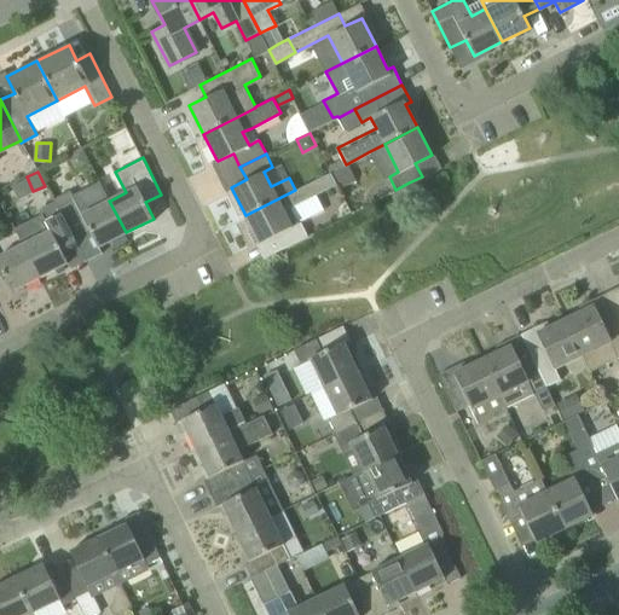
[(295,190),(246,215),(259,243),(275,235),(282,248),(307,235),(301,221),(299,222),(290,206),(336,183),(330,172),(295,190)]
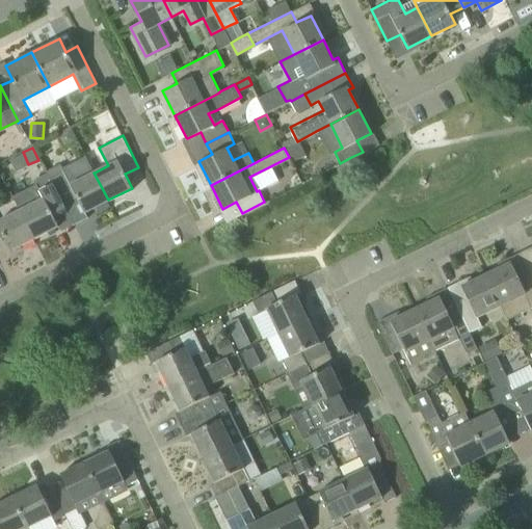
[(94,173),(95,173),(85,155),(62,166),(60,162),(46,169),(47,172),(46,172),(62,205),(77,197),(84,212),(108,200),(94,173)]
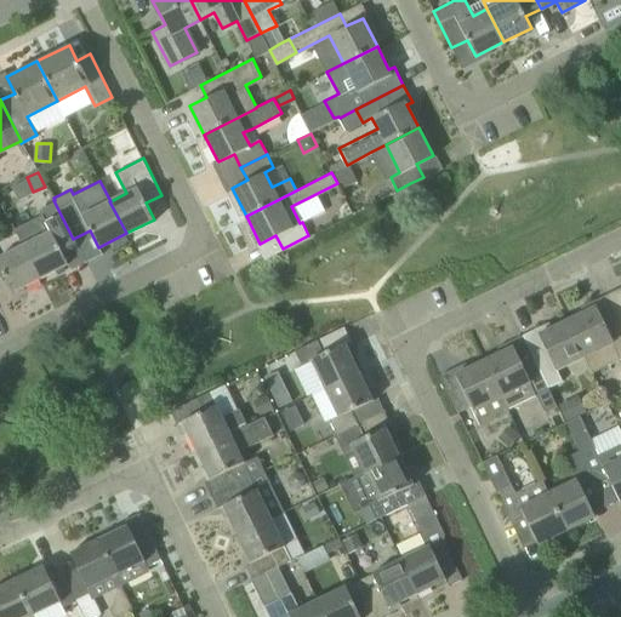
[(73,239),(53,200),(39,207),(41,213),(15,227),(24,245),(23,245),(39,278),(68,263),(60,246),(73,239)]
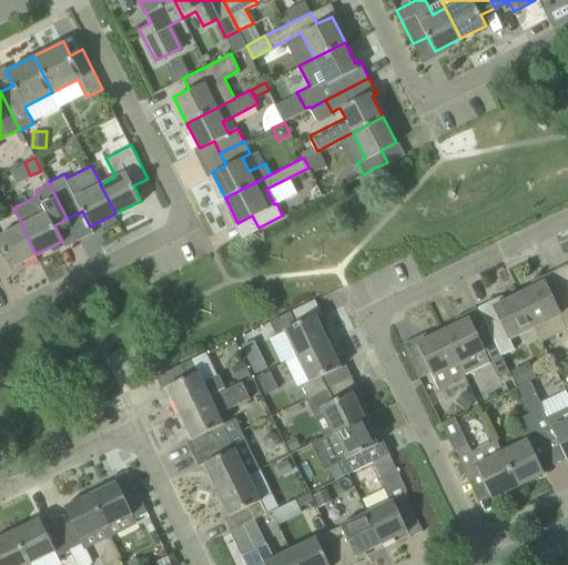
[(0,253),(3,252),(11,266),(36,254),(21,224),(0,234),(0,253)]
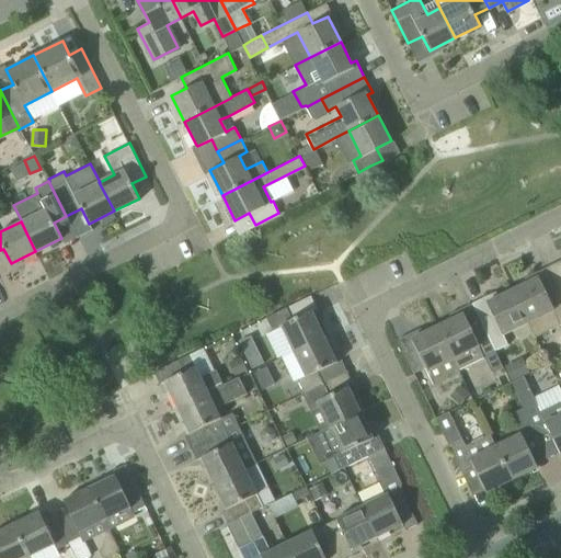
[(560,258),(547,265),(560,293),(560,258)]
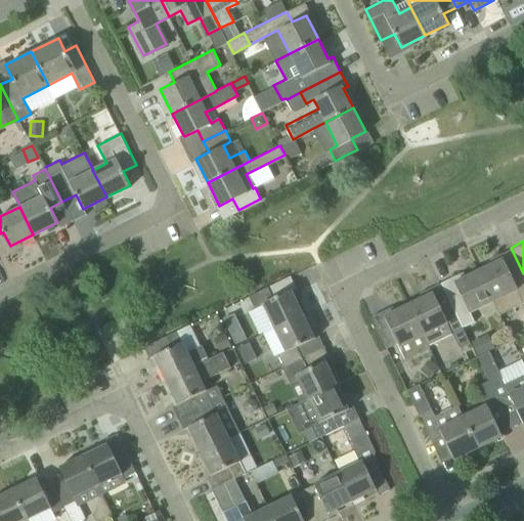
[(492,263),(479,269),(493,299),(493,300),(499,313),(523,301),(523,273),(511,248),(489,258),(492,263)]
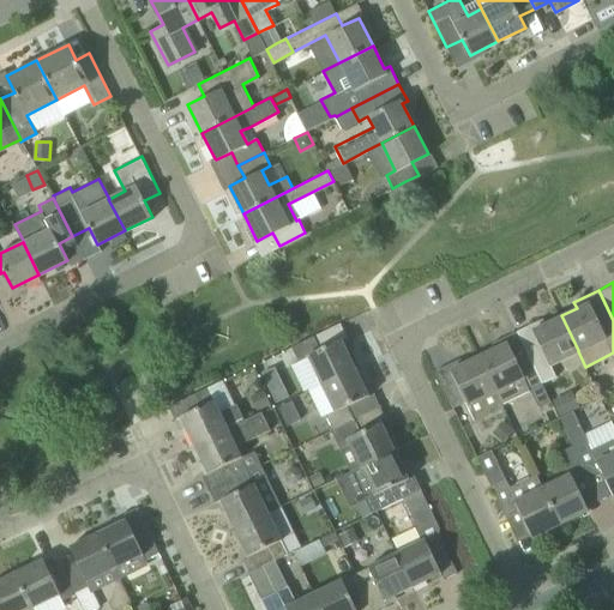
[(578,350),(561,315),(545,322),(542,318),(517,330),(542,380),(554,374),(549,364),(578,351),(578,350)]
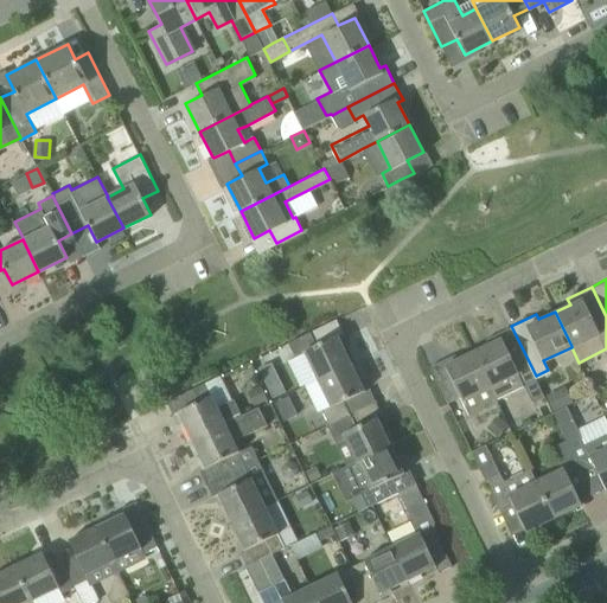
[(304,351),(317,378),(351,361),(337,334),(343,332),(337,318),(288,341),(295,355),(304,351)]
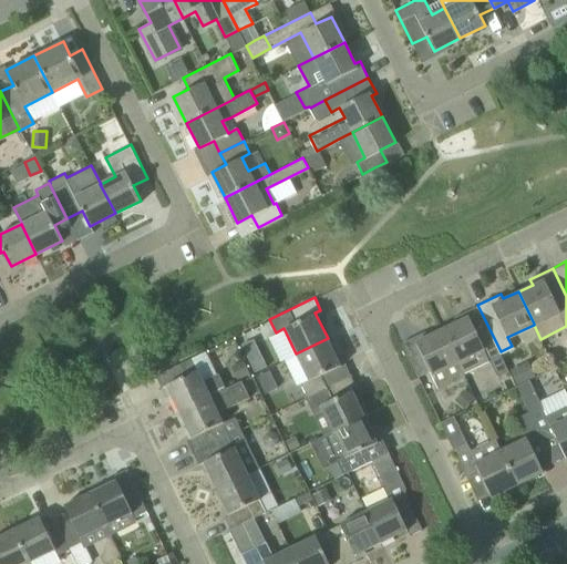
[(443,328),(464,372),(488,360),(487,358),(488,358),(500,352),(501,351),(477,305),(454,316),(456,321),(443,328)]
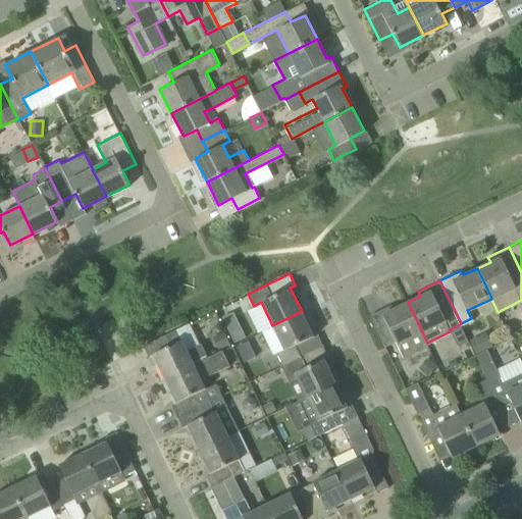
[(426,343),(427,343),(408,302),(394,308),(392,304),(369,314),(384,346),(396,340),(404,357),(427,345),(426,343)]
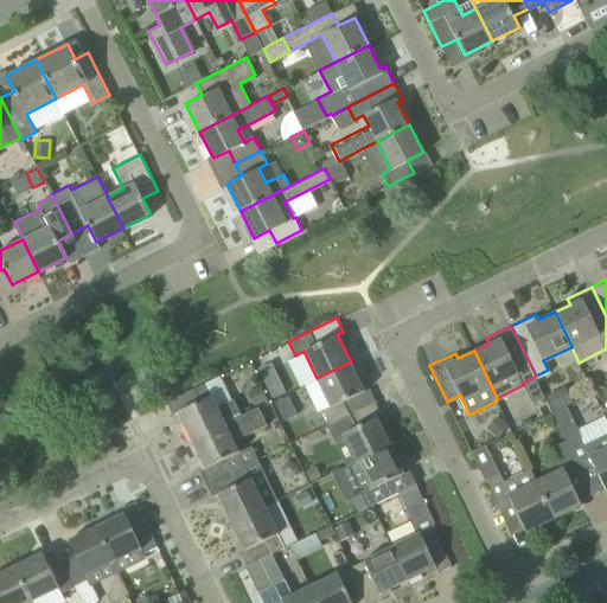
[(324,410),(330,422),(330,423),(376,401),(370,387),(364,390),(351,361),(317,378),(330,406),(324,410)]
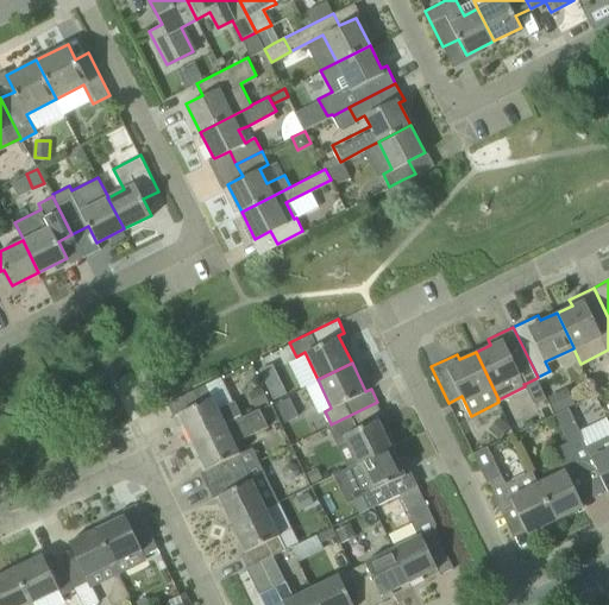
[(281,382),(268,389),(272,397),(286,391),(281,382)]
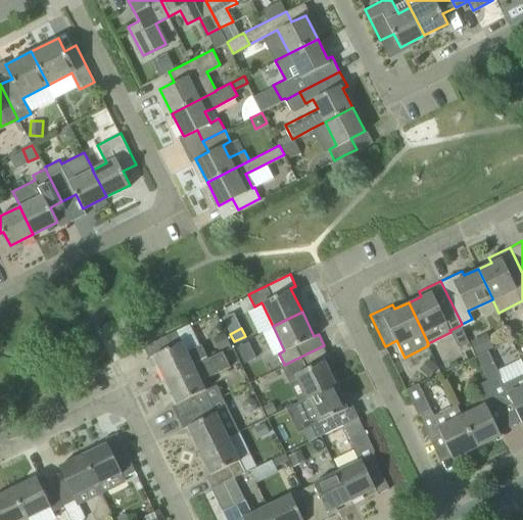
[(120,329),(109,333),(116,346),(126,342),(120,329)]
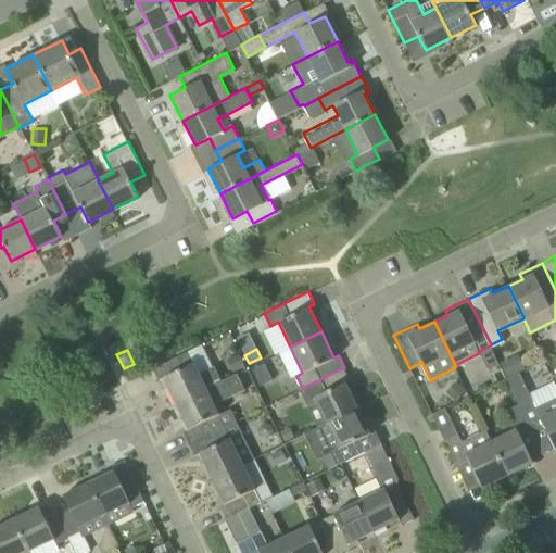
[(198,373),(187,350),(152,367),(158,379),(163,377),(175,402),(222,379),(214,365),(198,373)]
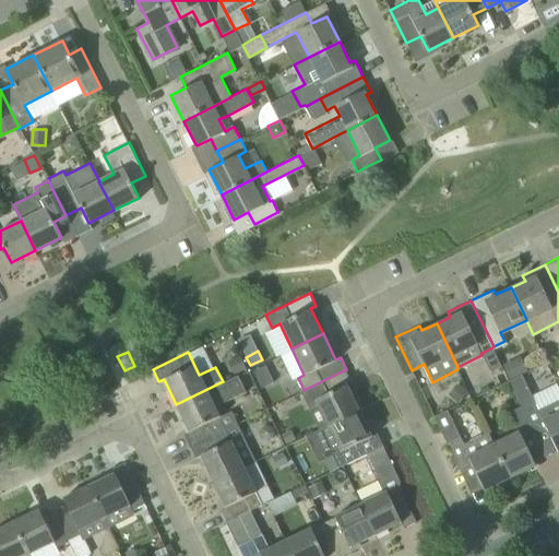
[(240,354),(227,359),(235,376),(238,374),(238,375),(248,369),(240,354)]
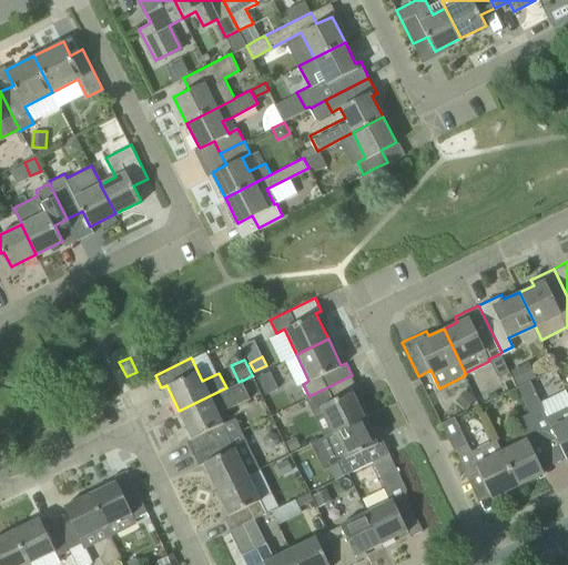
[(511,370),(518,384),(530,377),(535,375),(528,361),(511,370)]
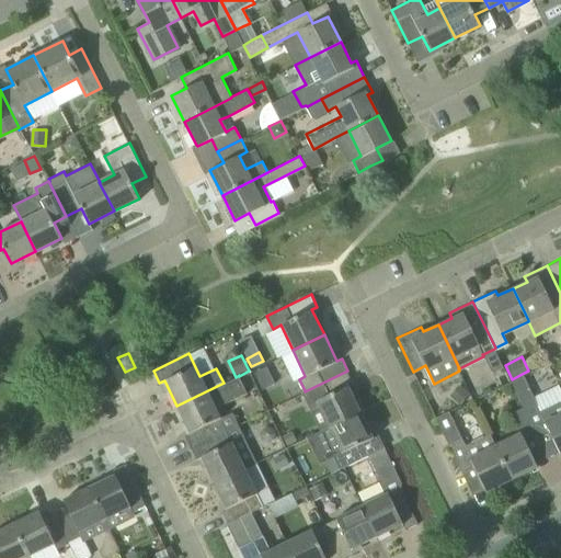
[(467,376),(489,366),(485,357),(464,367),(467,376)]
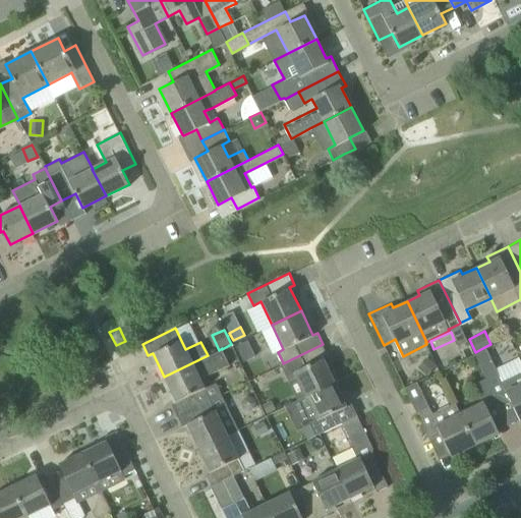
[(243,360),(253,355),(245,341),(236,345),(243,360)]
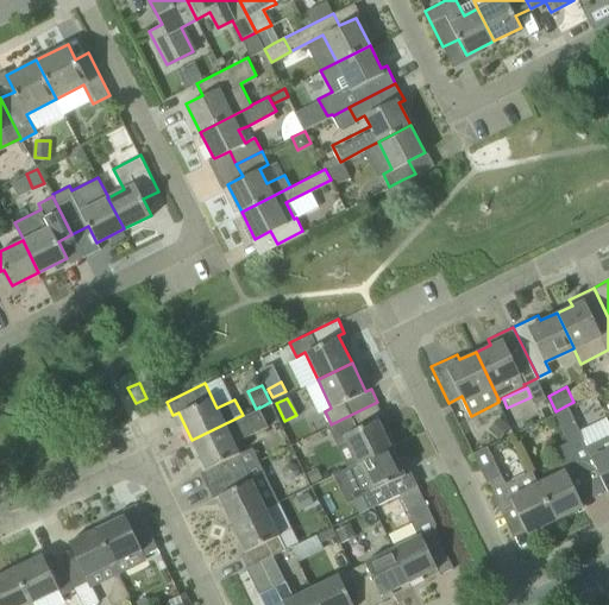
[(357,461),(358,461),(391,446),(378,417),(383,415),(377,402),(350,415),(331,424),(331,423),(328,424),(328,426),(334,439),(344,434),(357,461)]
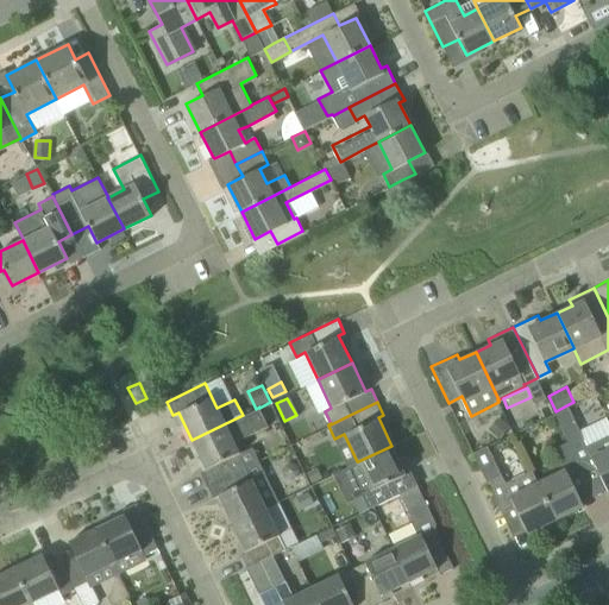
[(608,433),(588,443),(569,404),(556,411),(557,411),(554,413),(569,440),(585,477),(598,471),(608,492),(608,491),(608,433)]
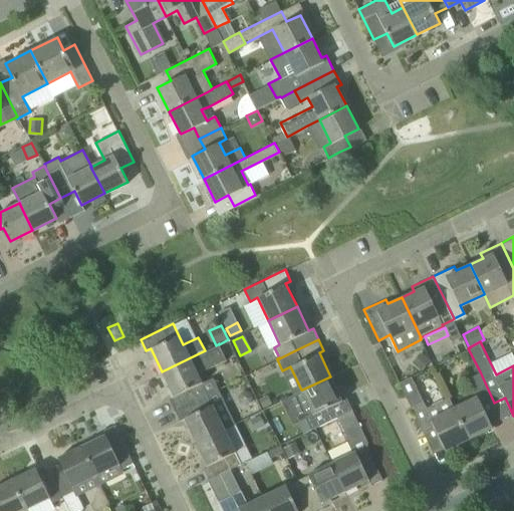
[(197,372),(226,358),(219,344),(219,343),(216,345),(205,350),(162,371),(174,396),(169,398),(174,409),(207,393),(202,381),(197,372)]
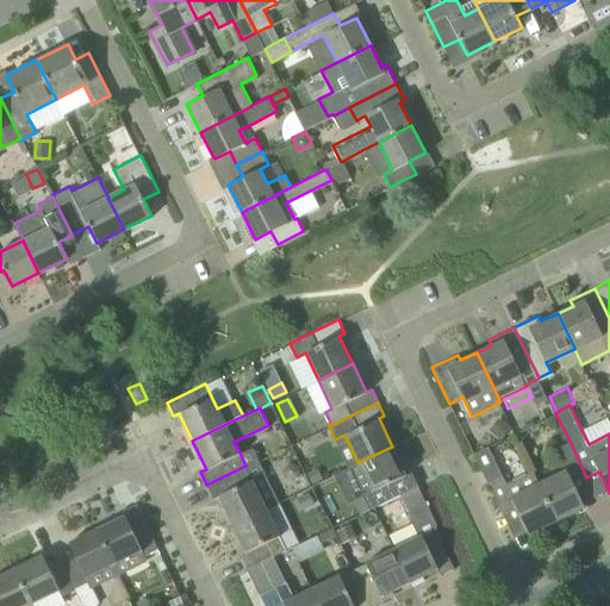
[(500,438),(510,426),(499,417),(489,428),(500,438)]
